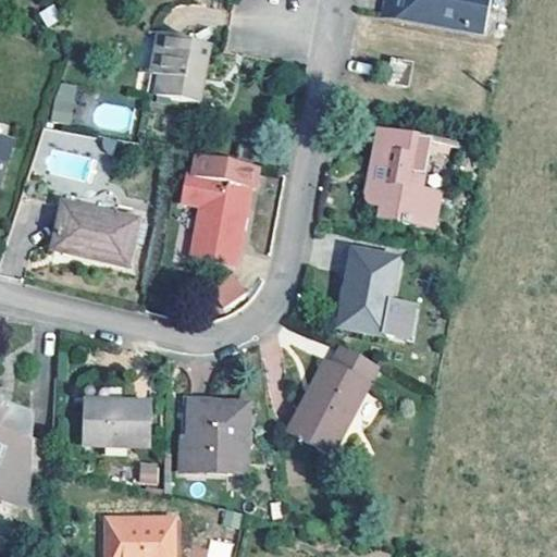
[(398,0),(396,19),(477,32),(481,0),(398,0)]
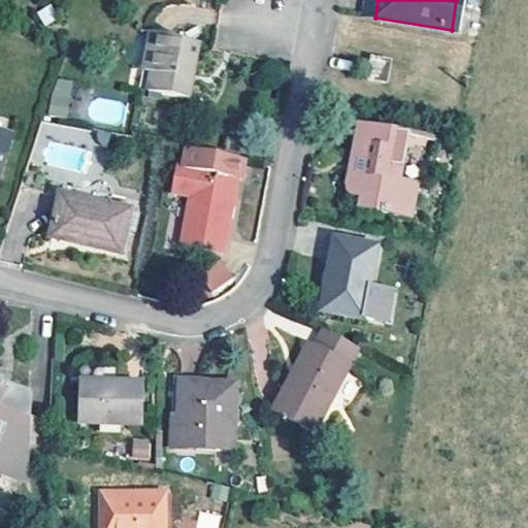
[(199,51),(186,48),(187,43),(151,37),(143,74),(154,76),(151,93),(191,100),(199,51)]
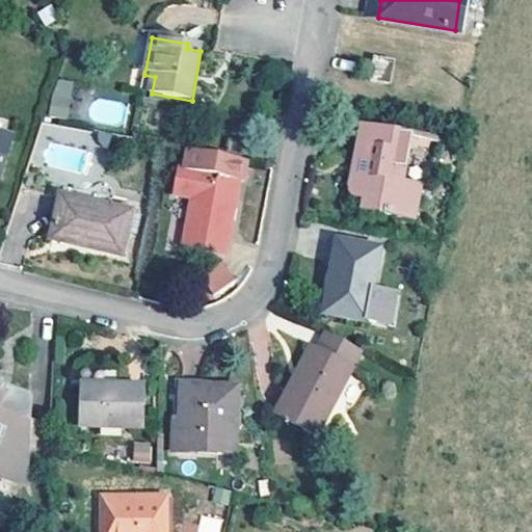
[(391,65),(373,62),(369,81),(388,85),(391,65)]
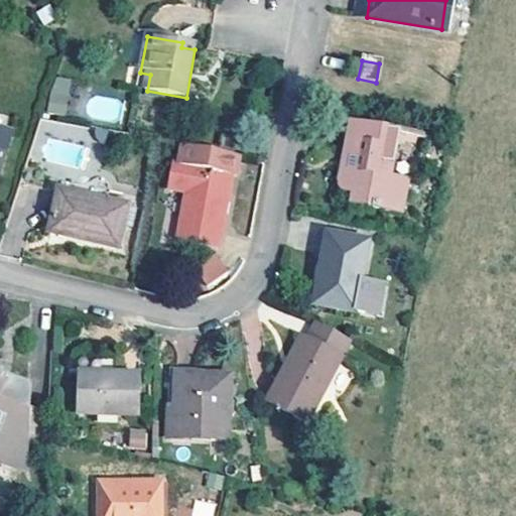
[(48,113),(67,115),(70,78),(51,76),(48,113)]
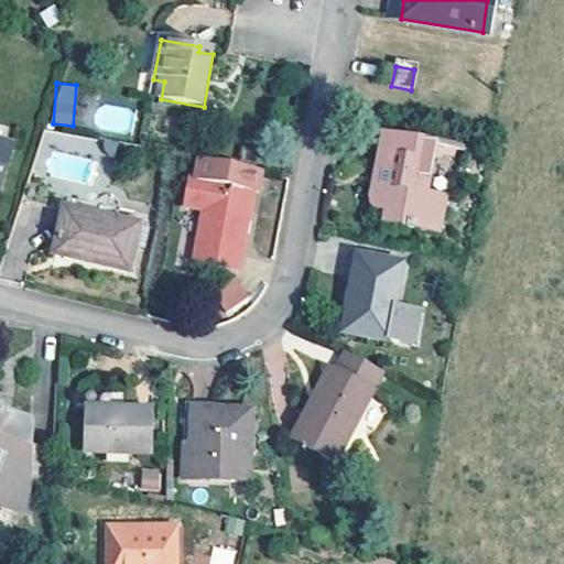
[(128,132),(131,109),(96,105),(93,127),(128,132)]
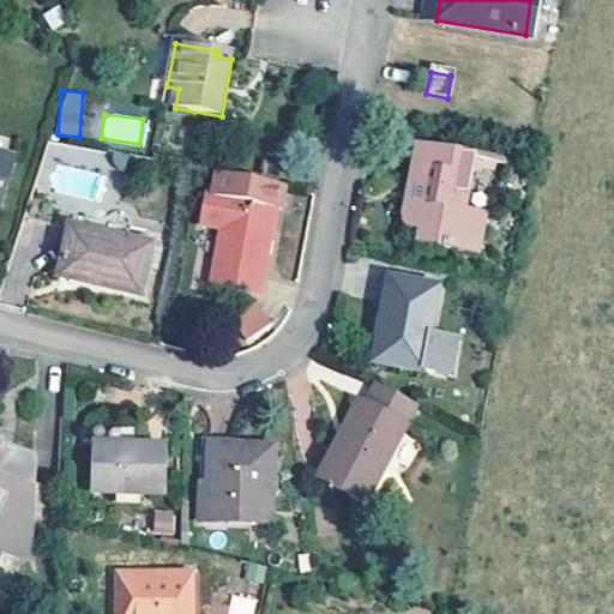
[(468,210),(475,161),(414,152),(404,226),(417,227),(415,244),(443,247),(441,253),(458,256),(459,248),(476,252),(482,212),(468,210)]
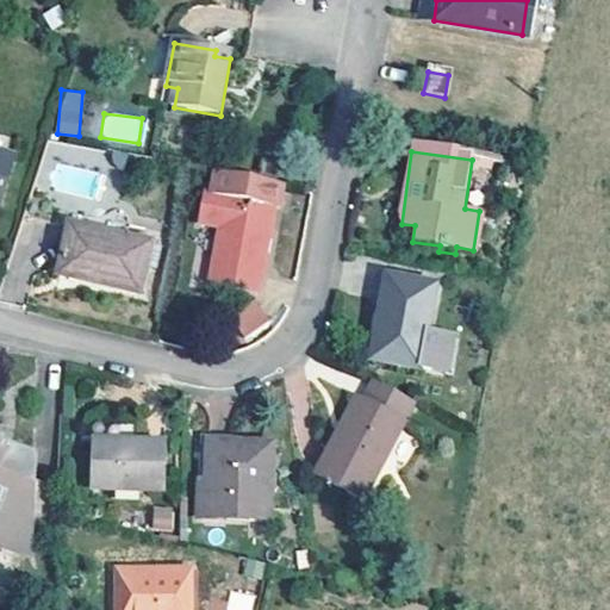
[(281,190),(211,176),(207,198),(201,197),(195,228),(217,231),(206,287),(256,297),(272,211),(278,204),(281,190)]
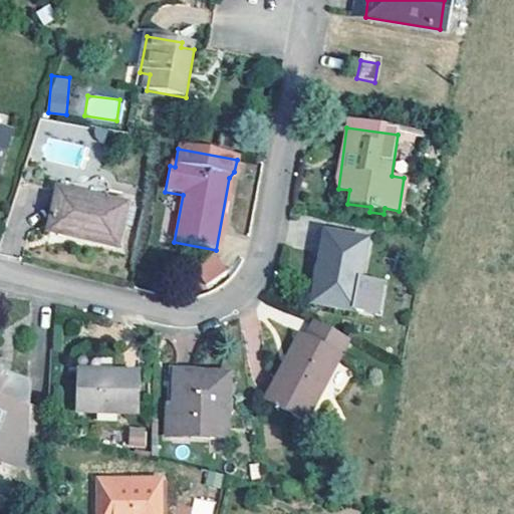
[(131,183),(100,177),(91,186),(65,183),(58,186),(48,234),(116,248),(131,183)]
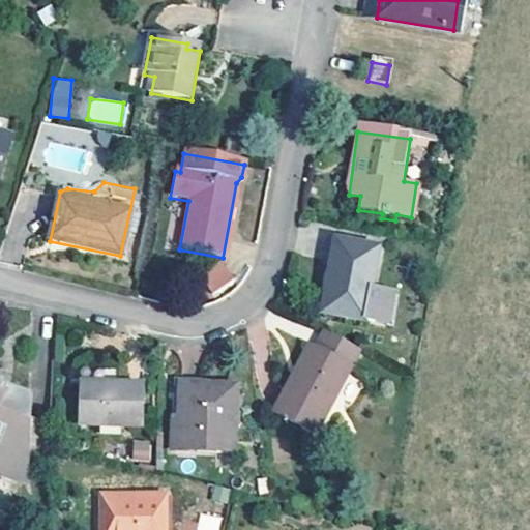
[(376,255),(339,247),(326,316),(374,325),(376,315),(394,318),(399,295),(370,290),(376,255)]
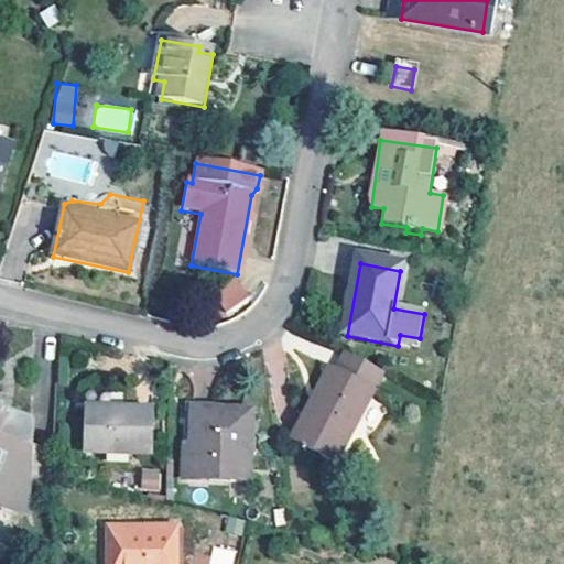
[(249,299),(236,281),(214,297),(226,315),(249,299)]
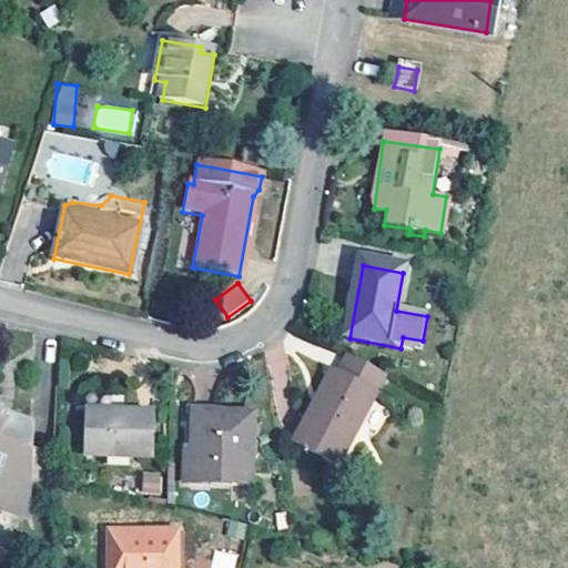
[(403,337),(401,348),(421,352),(423,341),(403,337)]
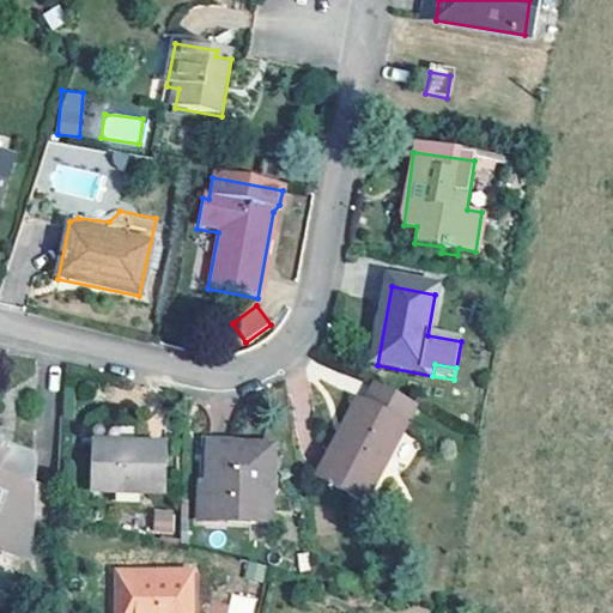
[(402,429),(352,402),(311,481),(360,507),(402,429)]
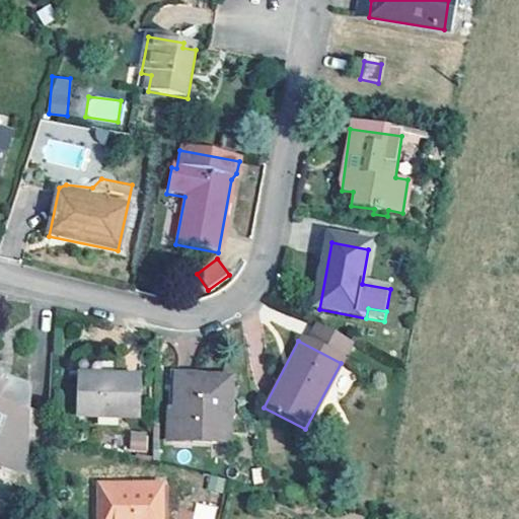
[(139,383),(76,380),(74,420),(137,423),(139,383)]
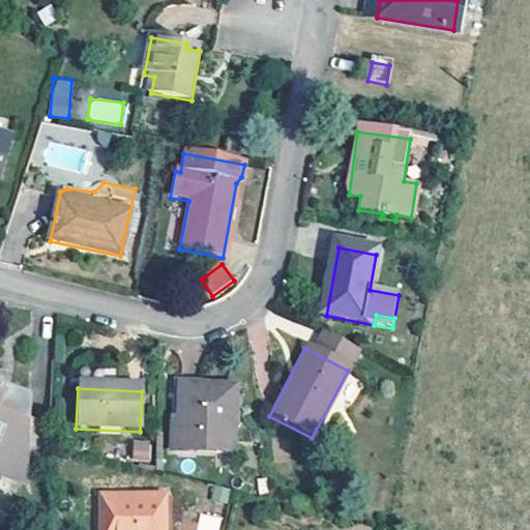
[(236,394),(177,391),(175,435),(234,438),(236,394)]
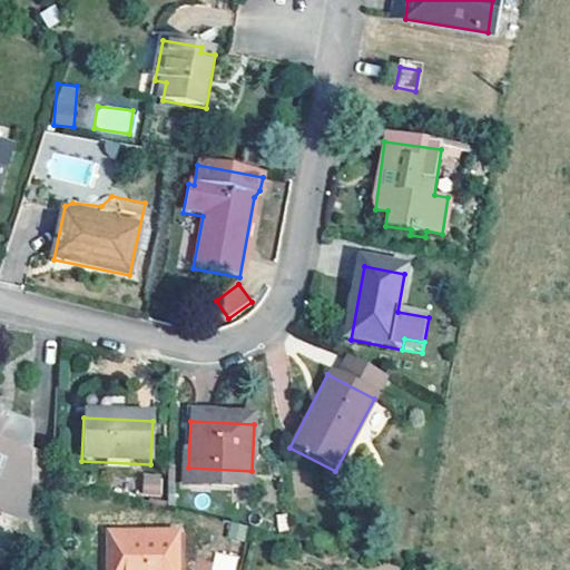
[(22,495),(25,460),(27,434),(7,423),(6,426),(0,424),(0,464),(3,465),(0,472),(0,518),(20,527),(22,495)]
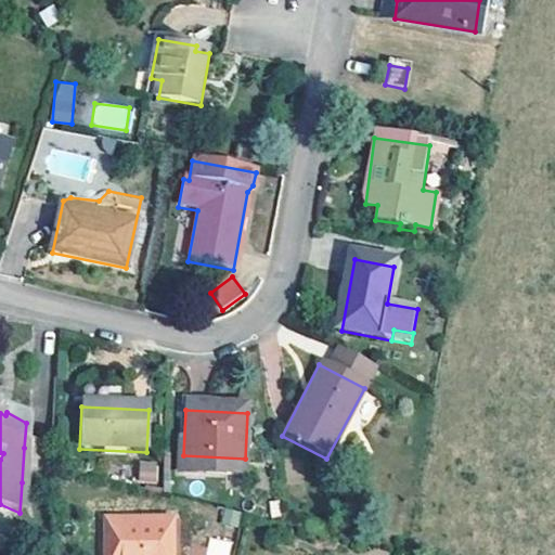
[(157,482),(158,461),(140,461),(139,481),(157,482)]
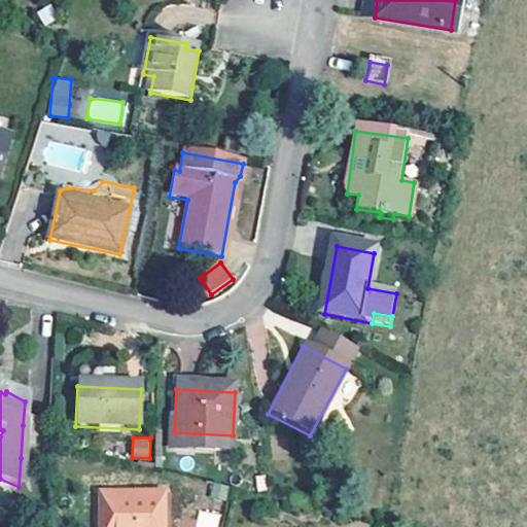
[(99,526),(164,526),(165,497),(99,497),(99,526)]
